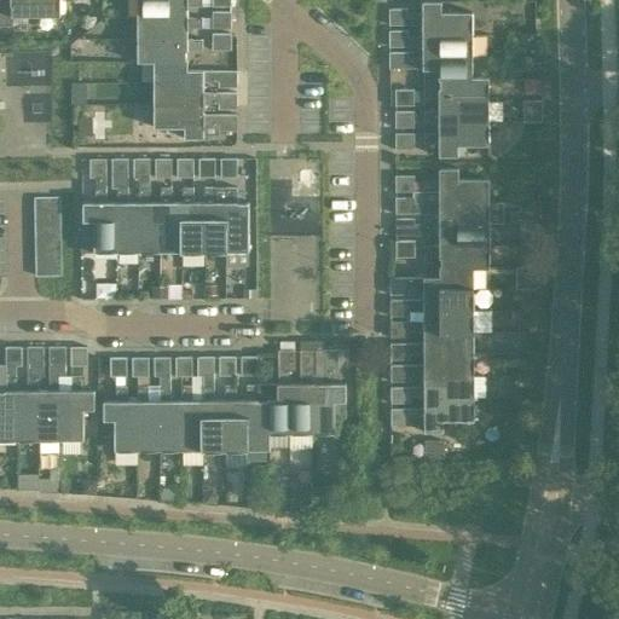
[(0,0),(0,27),(13,28),(13,18),(61,17),(59,0),(0,0)]
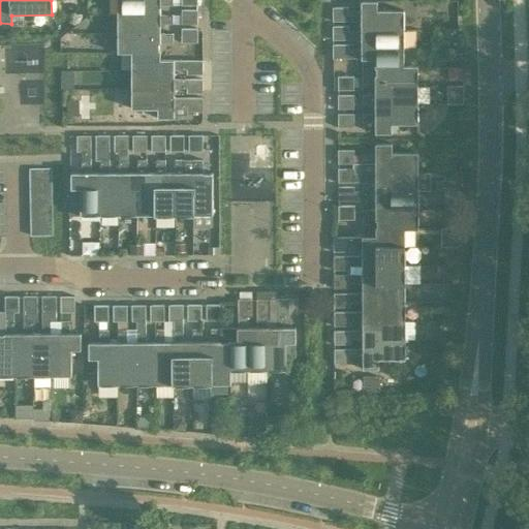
[(119,0),(119,17),(146,17),(146,7),(161,6),(161,7),(174,7),(174,0),(119,0)]
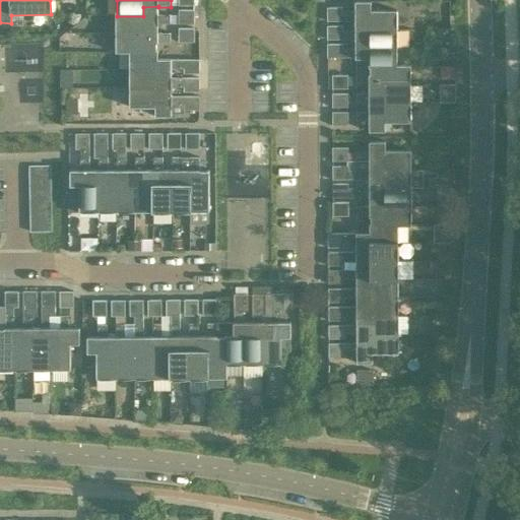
[(328,22),(355,21),(371,21),(371,30),(396,30),(396,11),(372,11),(372,1),(356,1),(356,12),(343,12),(343,8),(328,8),(328,22)]
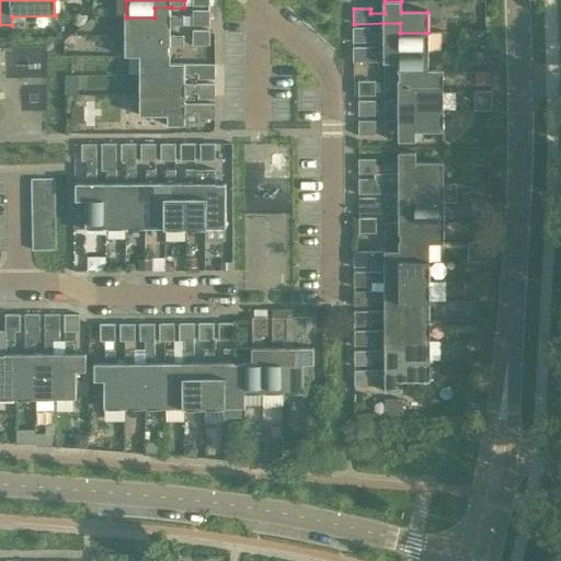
[(126,18),(126,37),(155,37),(155,25),(171,25),(171,26),(184,26),(184,18),(171,18),(171,8),(171,7),(155,8),(155,18),(126,18)]
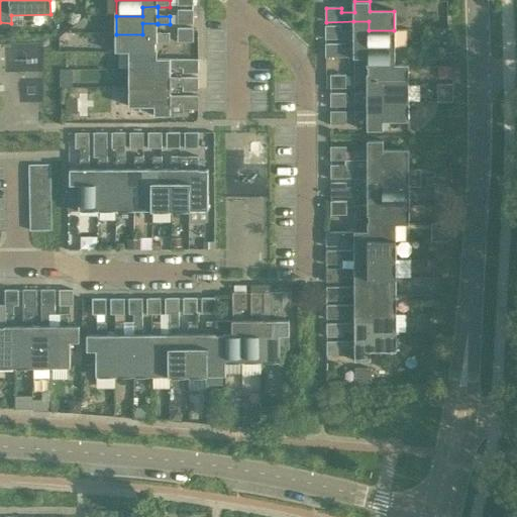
[(177,10),(177,23),(193,24),(193,10),(177,10)]
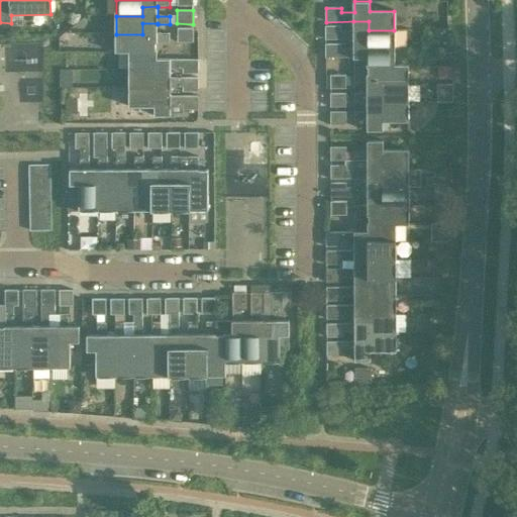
[(326,39),(354,39),(354,38),(369,39),(369,47),(394,48),(394,30),(369,30),(369,21),(353,21),(354,30),(341,30),(341,26),(326,26),(326,39)]
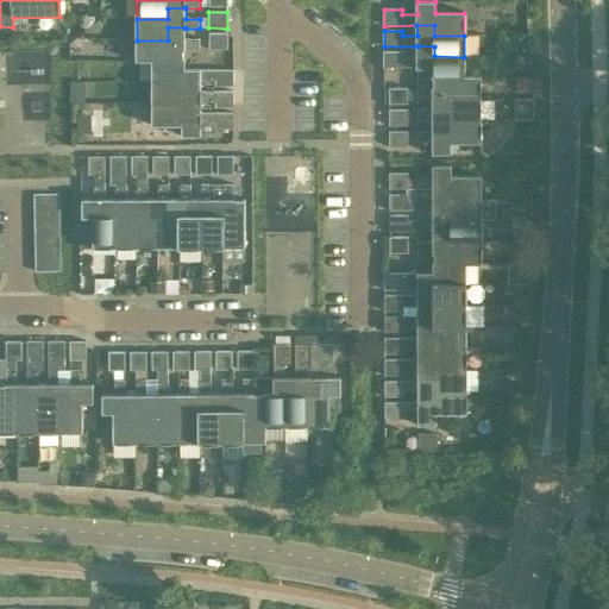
[(137,63),(154,63),(154,62),(186,62),(186,51),(200,51),(200,39),(186,39),(186,29),(186,27),(168,27),(168,41),(137,41),(137,63)]
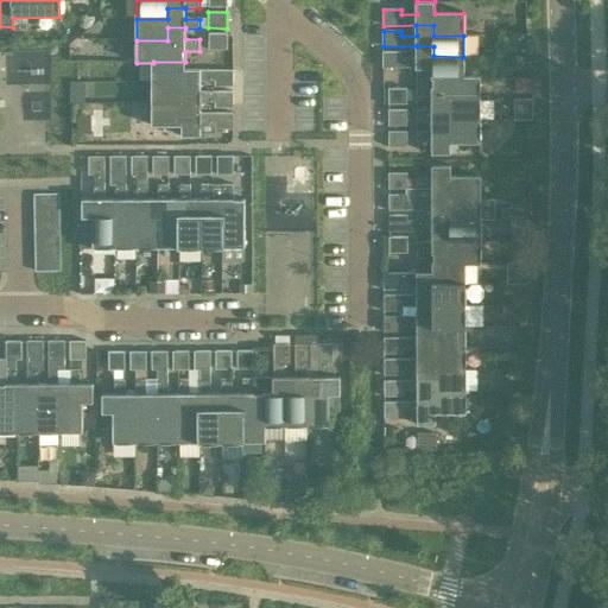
[(208,33),(208,50),(227,50),(227,33),(208,33)]
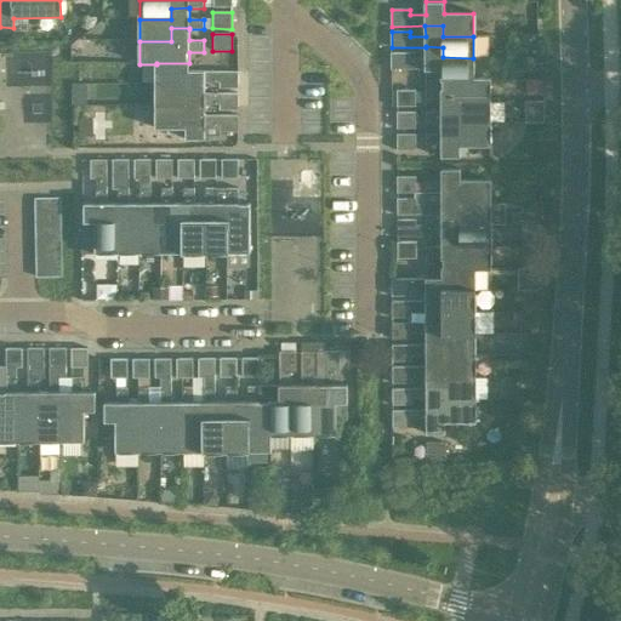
[(426,69),(426,70),(443,69),(444,80),(474,80),(474,78),(473,58),(443,57),(443,47),(426,46),(426,47),(426,58),(411,58),(410,53),(392,53),(392,69),(426,69)]
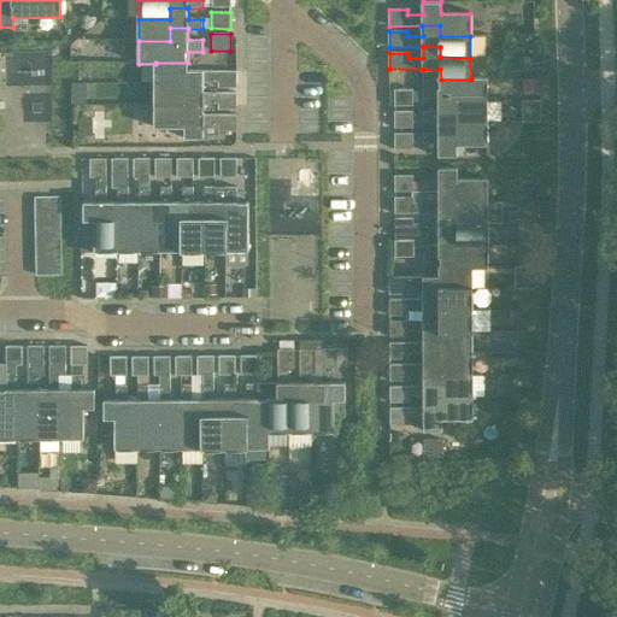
[(156,64),(156,84),(186,84),(186,94),(203,94),(203,82),(219,82),(219,88),(238,88),(238,72),(203,72),(188,72),(188,63),(156,63),(156,64)]
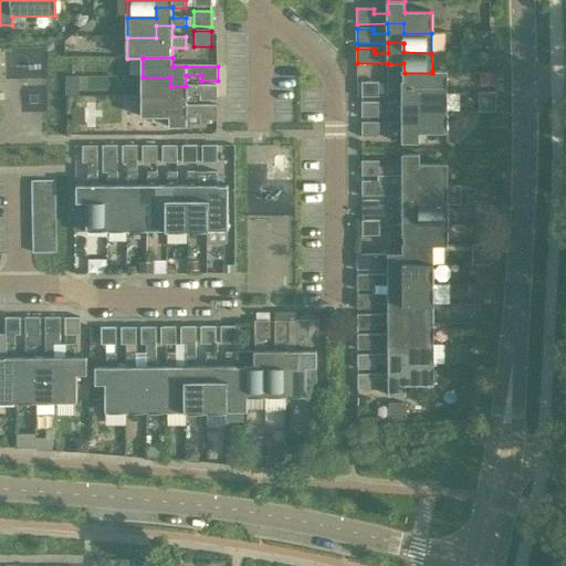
[(404,93),(404,102),(404,103),(420,103),(419,93),(447,92),(447,71),(432,71),(432,73),(405,73),(404,63),(388,64),(388,93),(404,93)]
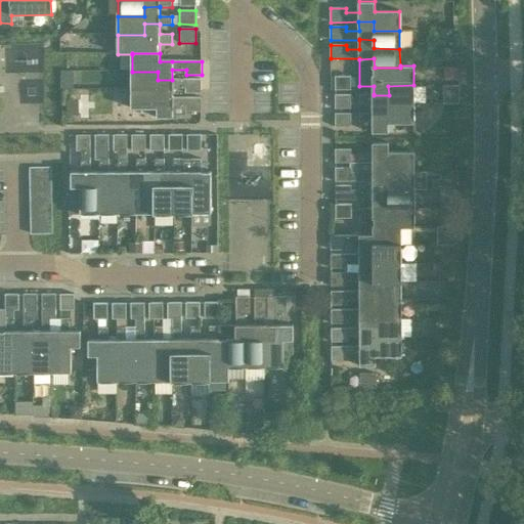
[(132,72),(132,90),(158,90),(158,98),(172,98),(172,89),(185,89),(186,94),(202,94),(202,80),(172,80),(158,80),(158,72),(132,72)]
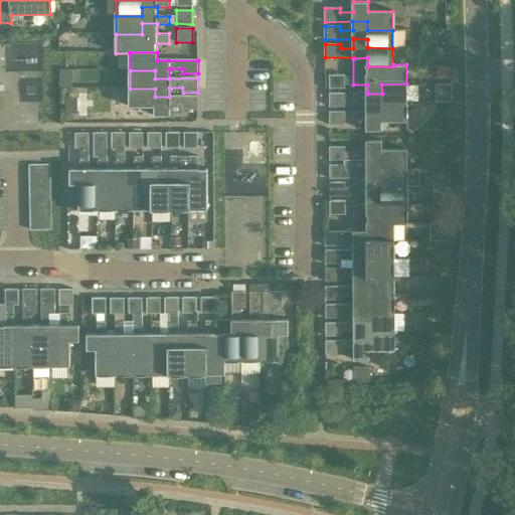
[(329,74),(329,88),(344,89),(344,74),(329,74)]
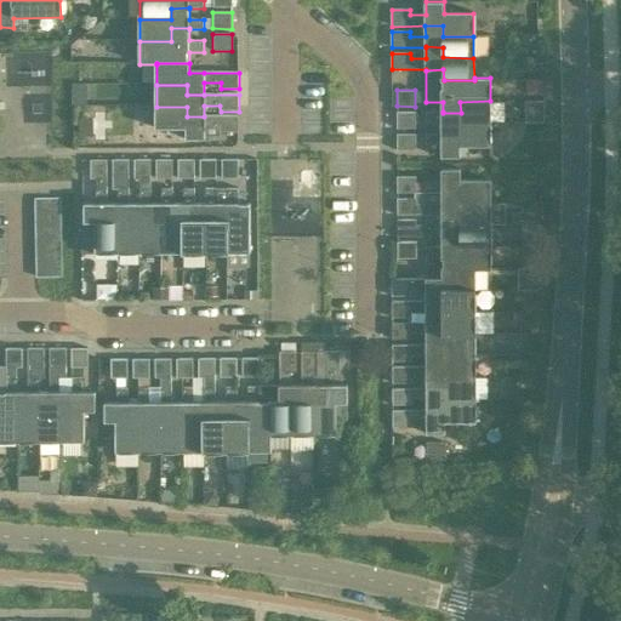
[(426,112),(427,124),(443,123),(443,134),(443,135),(461,135),(461,123),(491,123),(490,101),(460,102),(461,113),(443,113),(443,112),(426,112)]
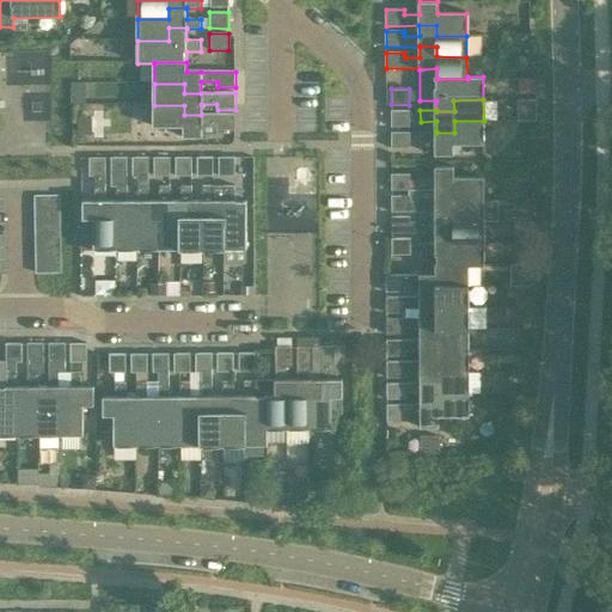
[(184,105),(154,105),(154,129),(184,128),(184,138),(201,138),(201,126),(216,126),(216,132),(236,132),(236,115),(201,115),(184,115),(184,105)]
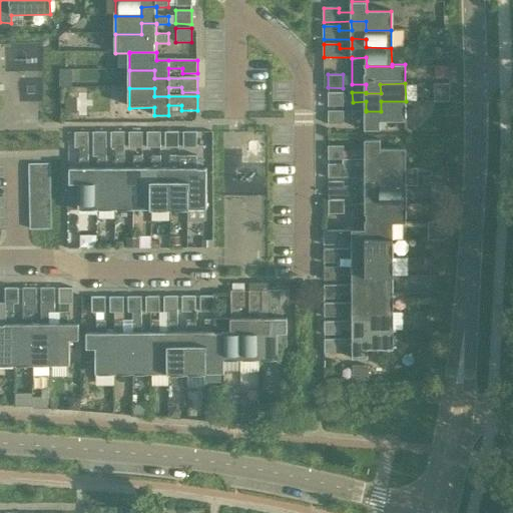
[(327,106),(343,106),(343,92),(328,92),(327,106)]
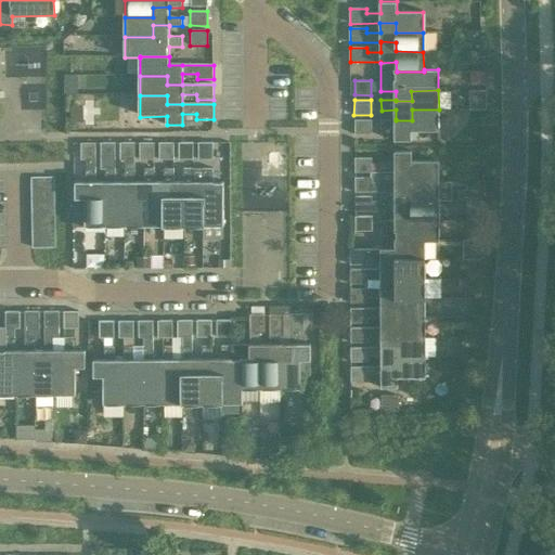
[(382,120),(382,130),(396,130),(396,140),(412,140),(418,140),(417,130),(439,130),(439,110),(412,110),(412,120),(396,120),(396,119),(382,120)]
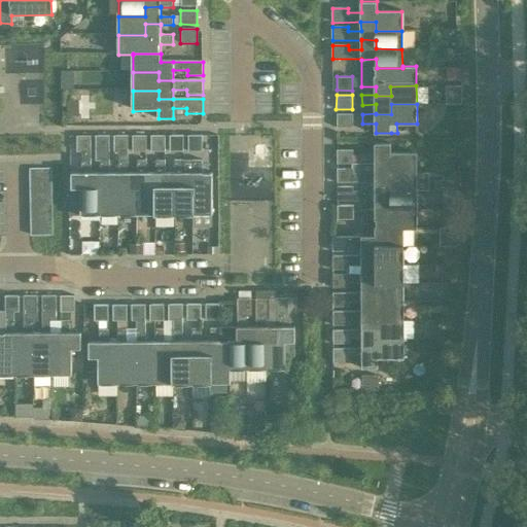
[(337,128),(352,128),(352,113),(337,113),(337,128)]
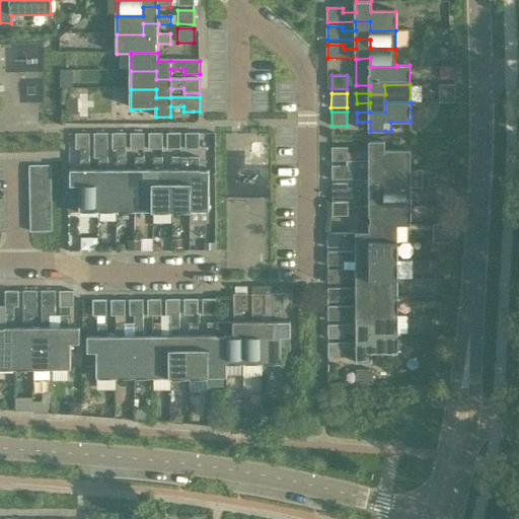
[(82,149),(91,149),(91,133),(77,133),(77,149),(82,149)]
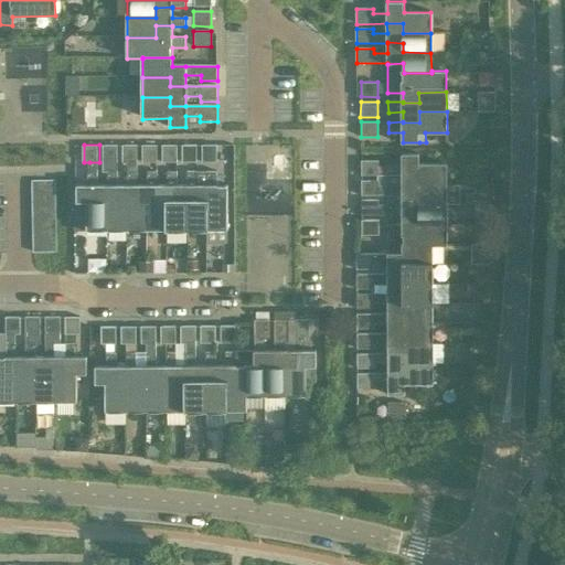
[(104,145),(104,159),(119,159),(119,145),(104,145)]
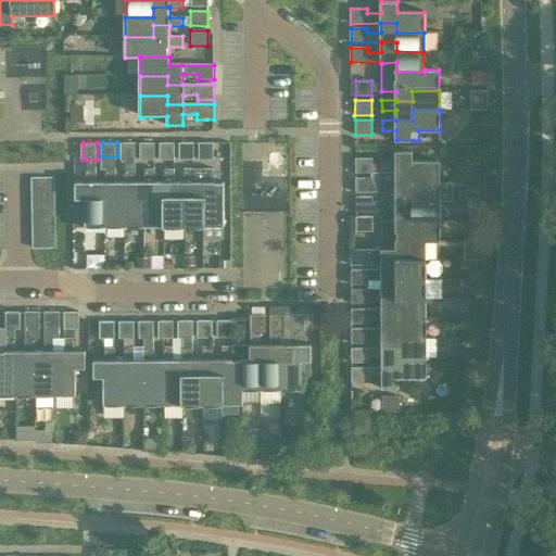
[(122,160),(126,160),(137,160),(136,142),(122,142),(122,160)]
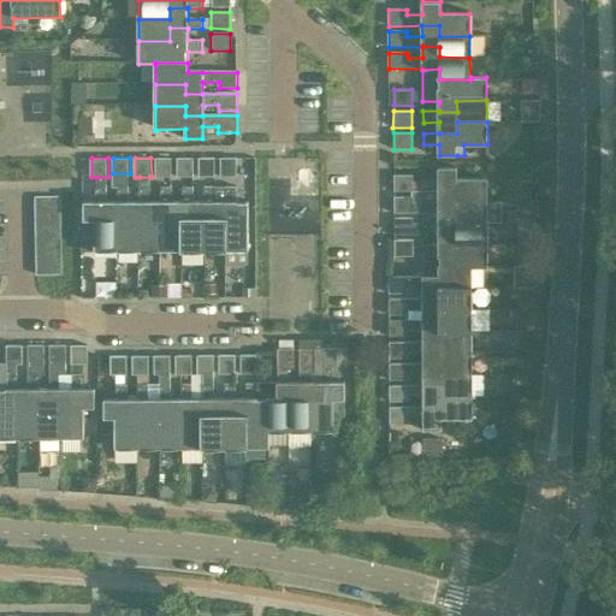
[(154,158),(154,177),(171,177),(171,158),(154,158)]
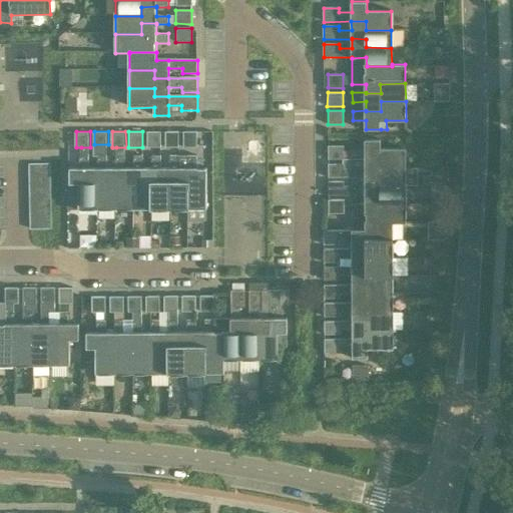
[(146,131),(146,147),(160,147),(160,131),(146,131)]
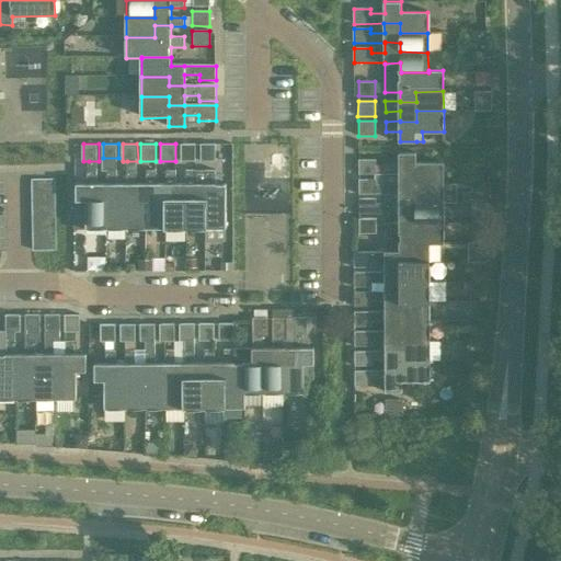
[(180,144),(180,161),(195,161),(195,144),(180,144)]
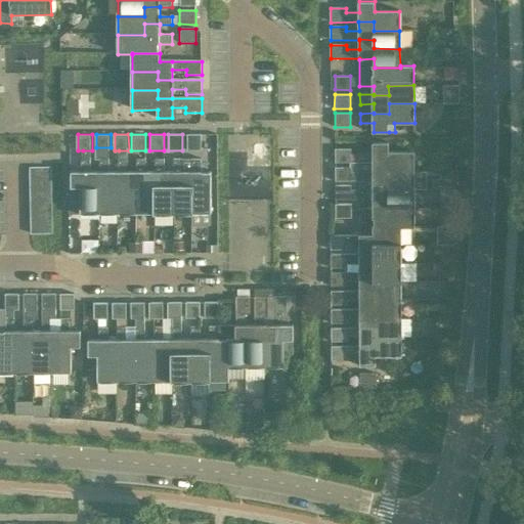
[(186,134),(186,150),(201,150),(201,134),(186,134)]
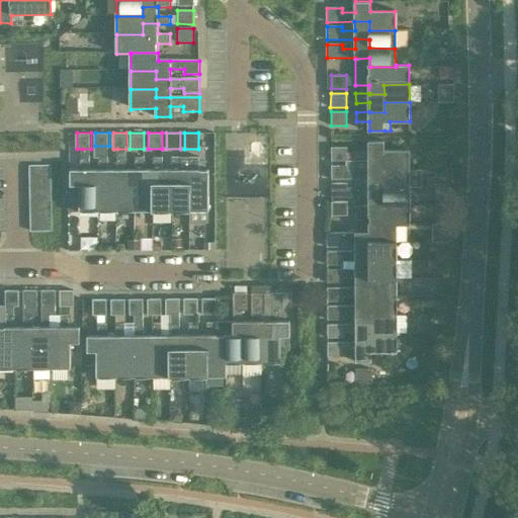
[(357,151),(357,161),(369,161),(369,160),(384,160),(384,169),(410,169),(410,150),(384,150),(384,141),(369,141),(369,151),(357,151)]
